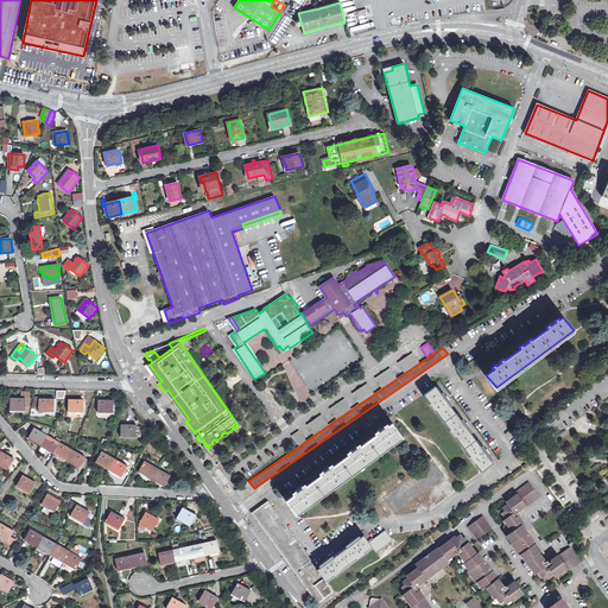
[(398,362),(405,373),(419,363),(412,353),(398,362)]
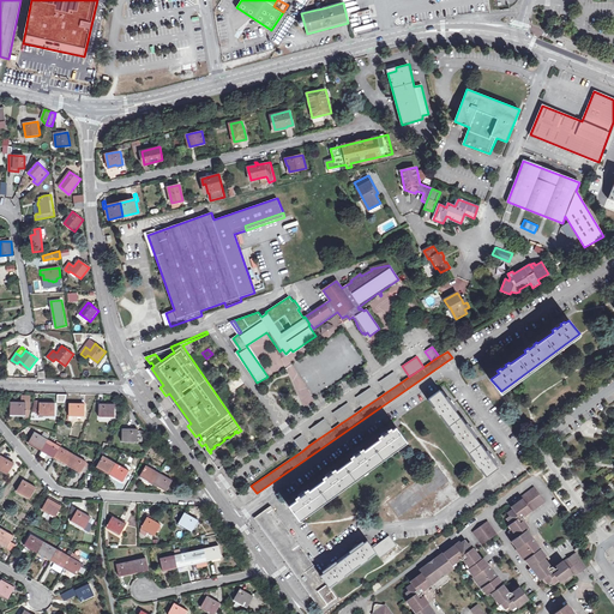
[(379,381),(386,392),(401,383),(393,372),(379,381)]
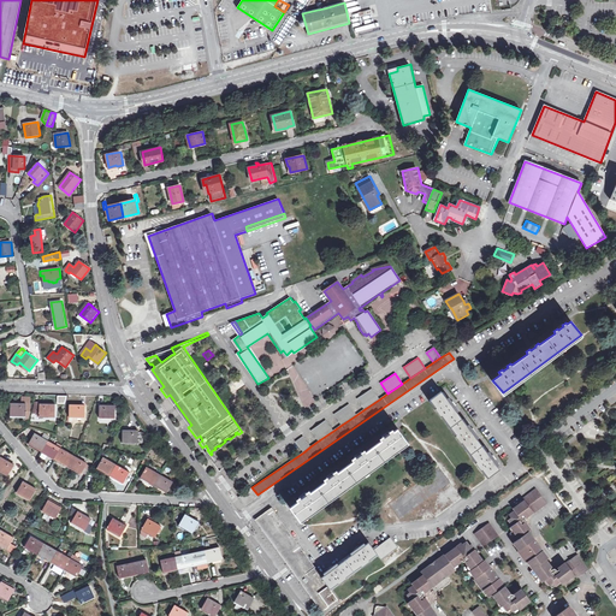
[(357,398),(365,409),(379,400),(372,389),(357,398)]
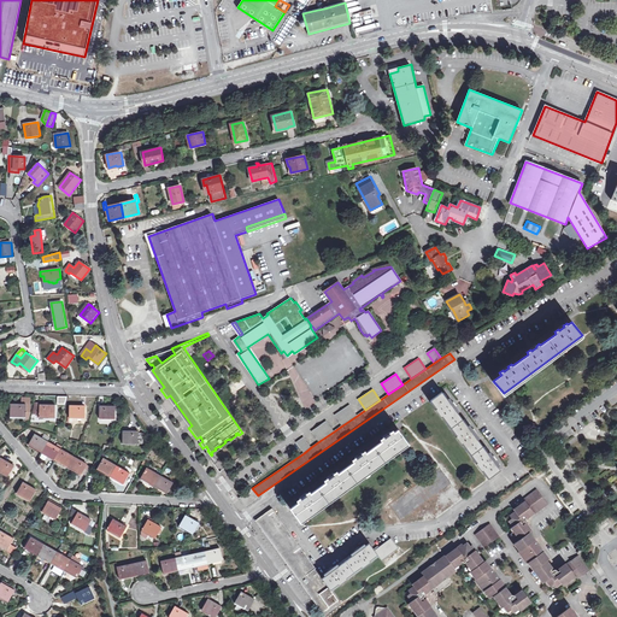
[(483,470),(489,479),(500,470),(498,466),(499,465),(491,452),(488,453),(479,439),(480,438),(470,425),(468,427),(458,412),(459,411),(450,398),(448,399),(442,392),(440,391),(398,419),(438,409),(436,410),(441,417),(442,416),(457,435),(457,436),(462,444),(463,444),(477,463),(482,471),(483,470)]
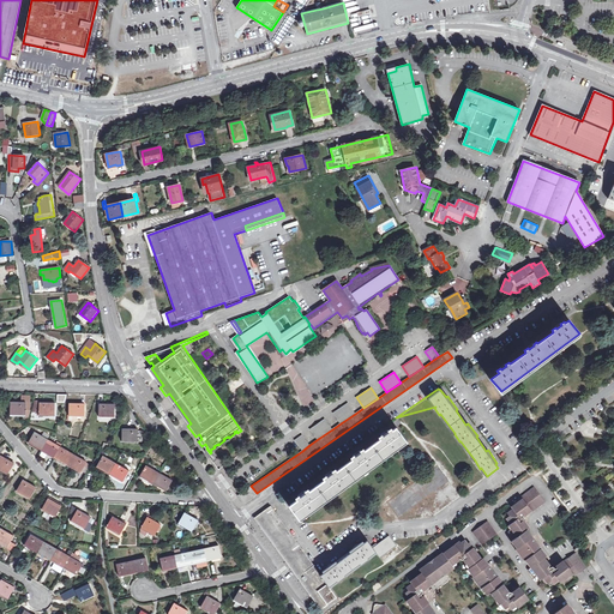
[(52,414),(55,414),(55,403),(46,403),(46,401),(38,401),(38,411),(40,411),(40,415),(52,416),(52,414)]
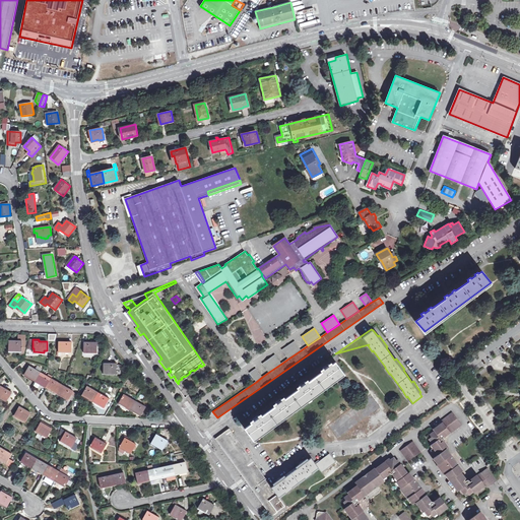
[(24,347),(25,347),(25,340),(9,340),(9,350),(15,350),(15,351),(24,351),(24,347)]
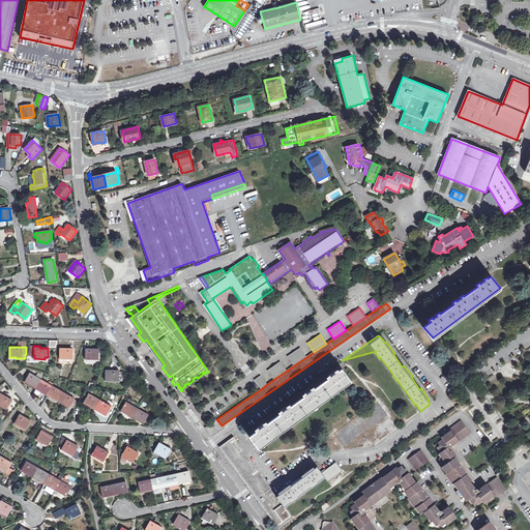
[(60,363),(64,363),(64,359),(74,359),(74,348),(60,348),(60,363)]
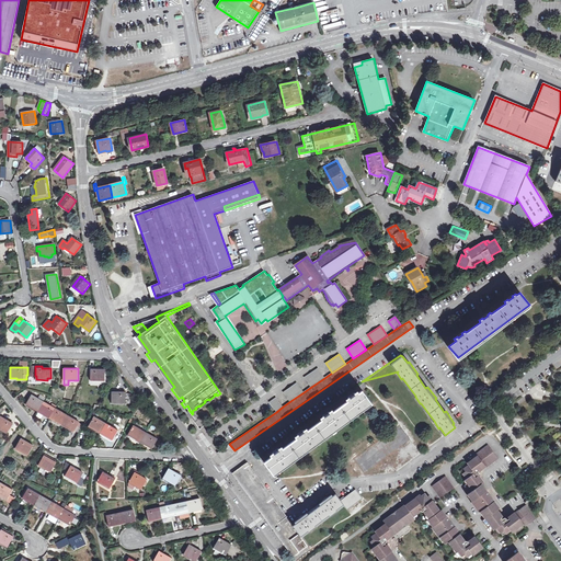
[(305,377),(311,387),(324,378),(318,368),(305,377)]
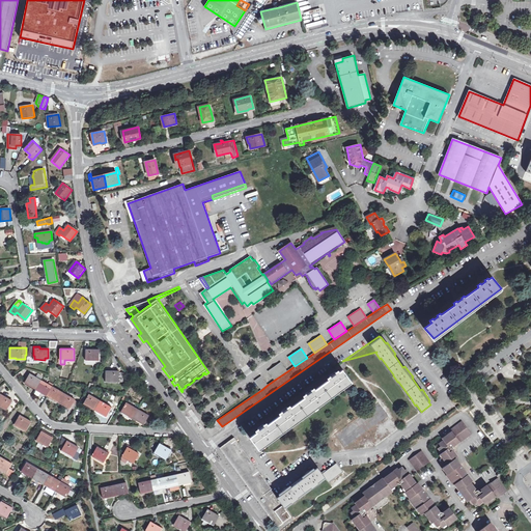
[(86,359),(99,360),(99,350),(86,350),(86,359)]
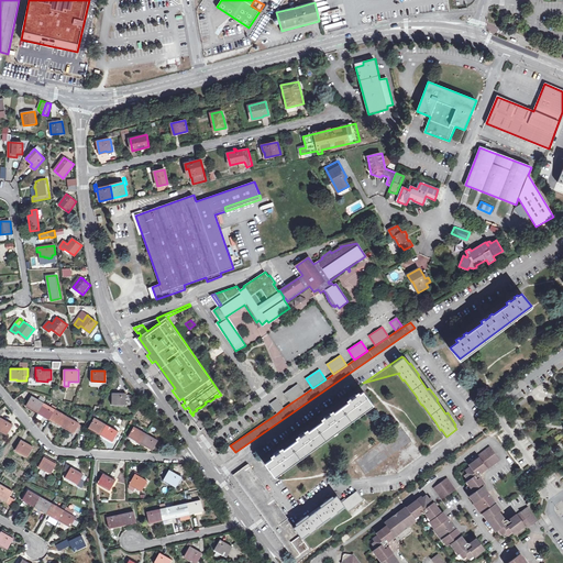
[(284,394),(291,403),(305,394),(298,384),(284,394)]
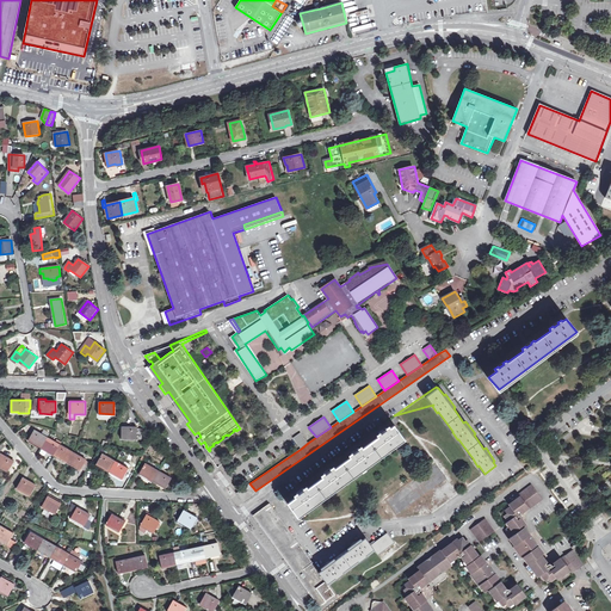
[(363,449),(362,446),(358,449),(359,450),(353,454),(352,452),(350,455),(351,457),(334,468),(333,467),(331,469),(331,470),(326,474),(325,473),(322,475),(323,477),(308,488),(307,487),(303,489),(304,491),(298,494),(298,493),(295,495),(296,497),(288,503),(298,516),(403,438),(394,425),(390,427),(389,426),(386,429),(387,430),(381,433),(381,432),(377,434),(378,437),(363,449)]
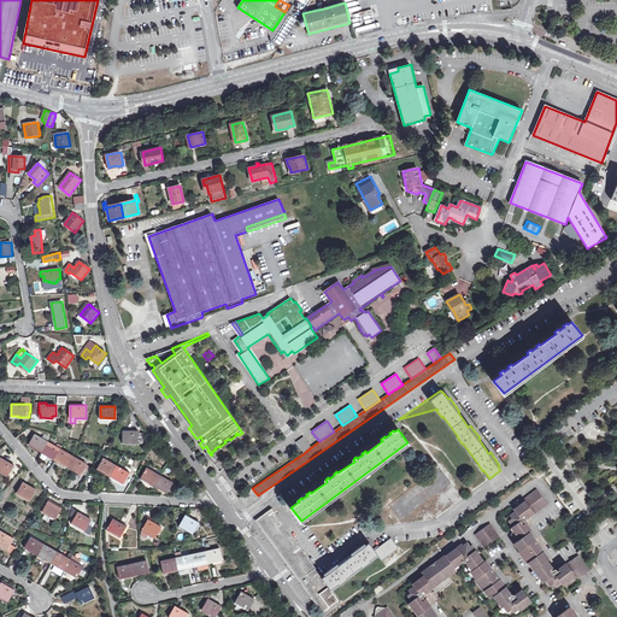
[(124,442),(139,442),(139,432),(124,432),(124,442)]
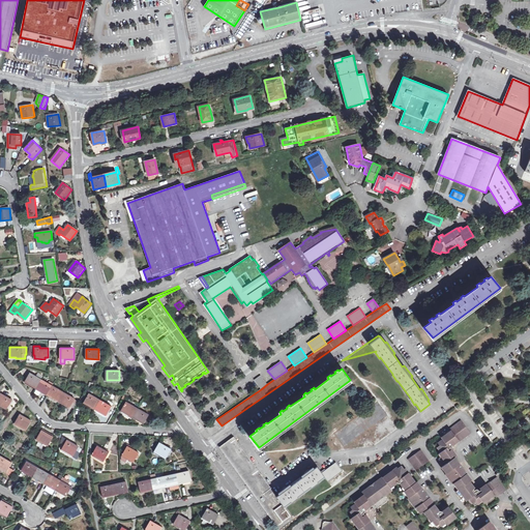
[(181,388),(182,390),(205,374),(204,372),(202,373),(203,374),(198,378),(197,377),(193,379),(194,380),(188,384),(188,383),(184,385),(185,386),(181,388)]
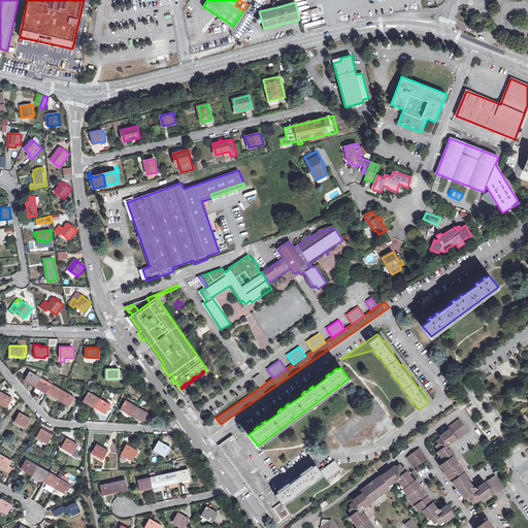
[(25,381),(36,387),(41,378),(39,377),(30,372),(25,381)]
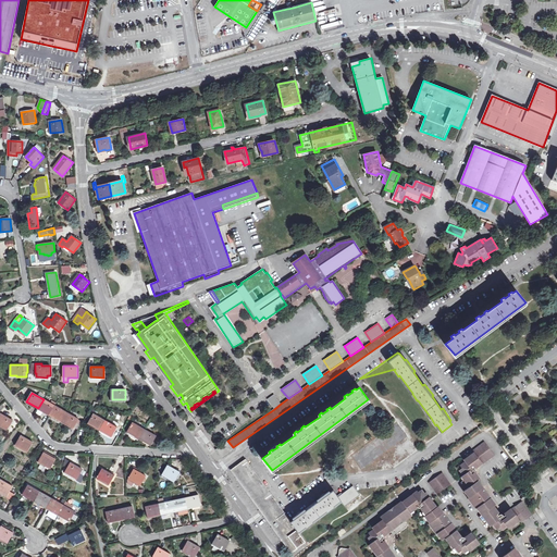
[(268,399),(274,409),(281,404),(274,394),(268,399)]
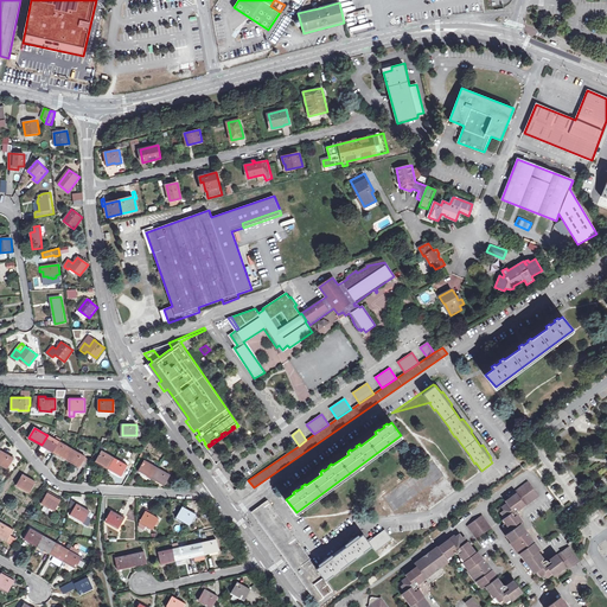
[(40,447),(51,452),(53,447),(57,449),(61,442),(56,440),(48,435),(42,445),(40,447)]
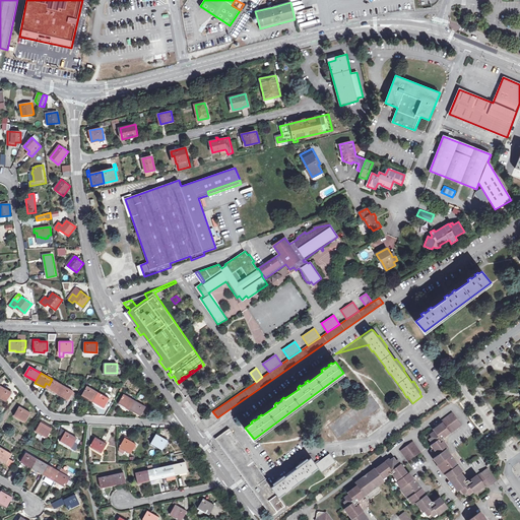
[(49,385),(47,387),(50,389),(50,391),(57,395),(62,385),(52,379),(49,385)]
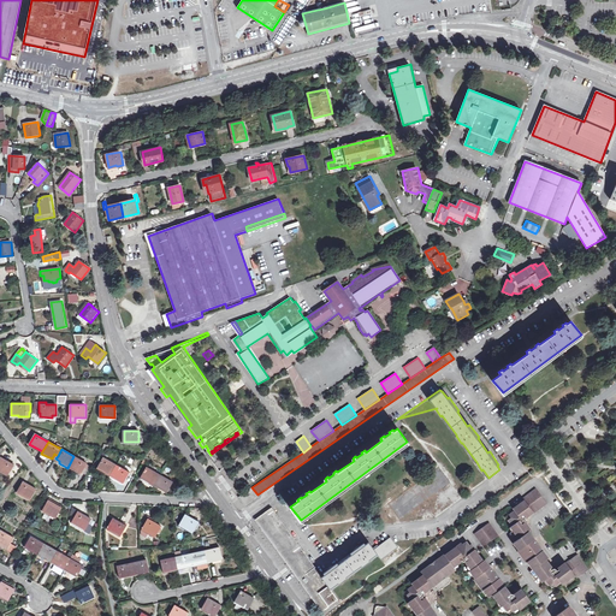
[(78,458),(73,456),(67,468),(73,472),(75,471),(81,474),(82,473),(87,465),(87,463),(82,461),(83,460),(80,457),(78,458)]
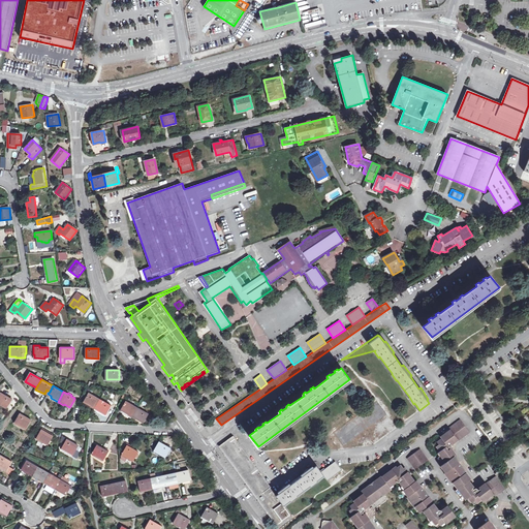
[(1,393),(0,393),(0,399),(9,405),(12,399),(1,393)]
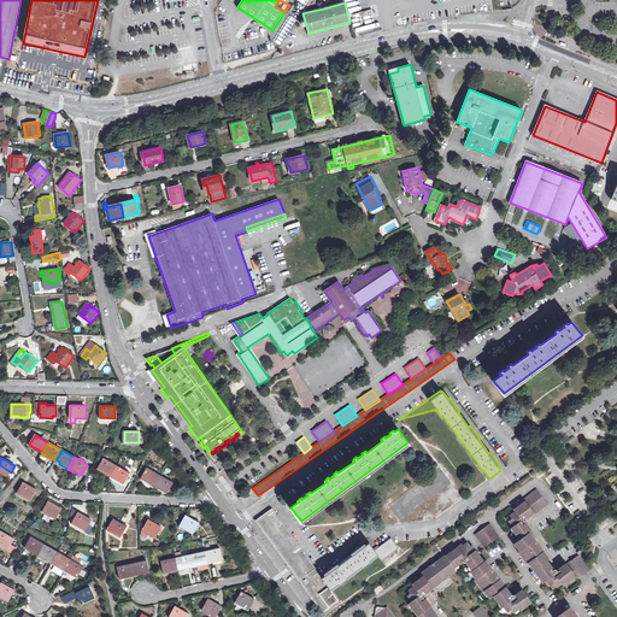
[(98,469),(124,483),(130,472),(104,458),(98,469)]
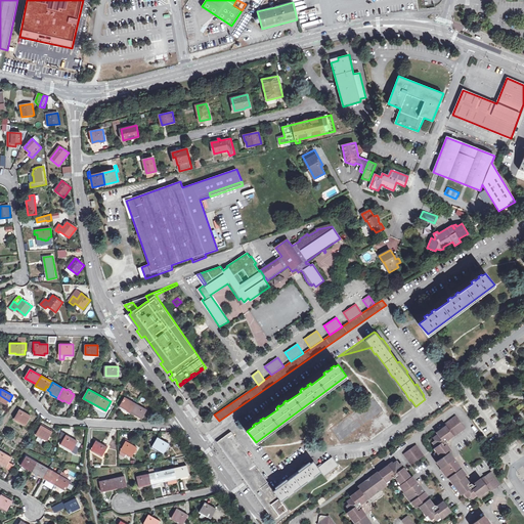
[(0,399),(7,404),(9,401),(0,395),(0,399)]
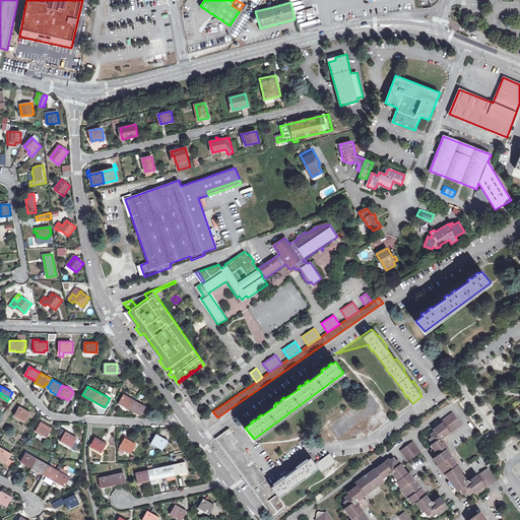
[(124,402),(132,406),(135,400),(124,394),(119,403),(123,404),(124,402)]
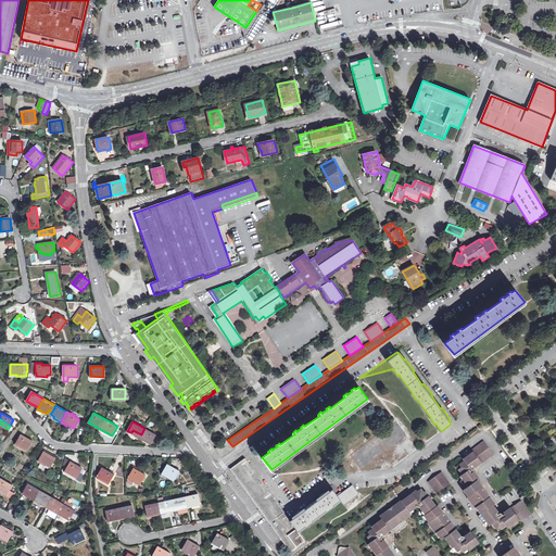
[(156,434),(144,428),(141,434),(153,441),(156,434)]
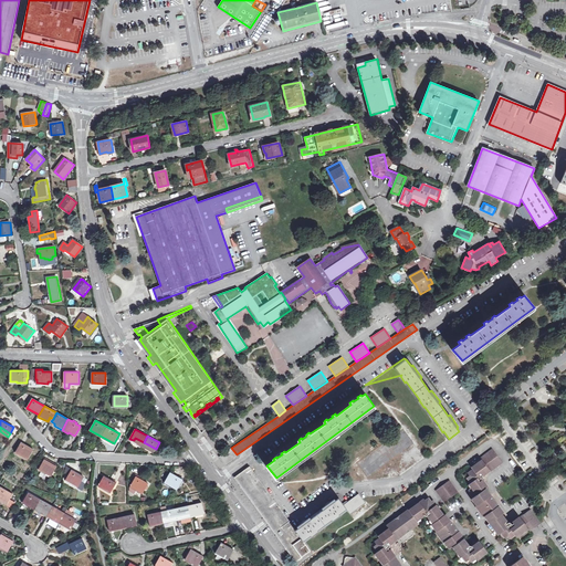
[(21,442),(18,449),(30,456),(34,450),(21,442)]
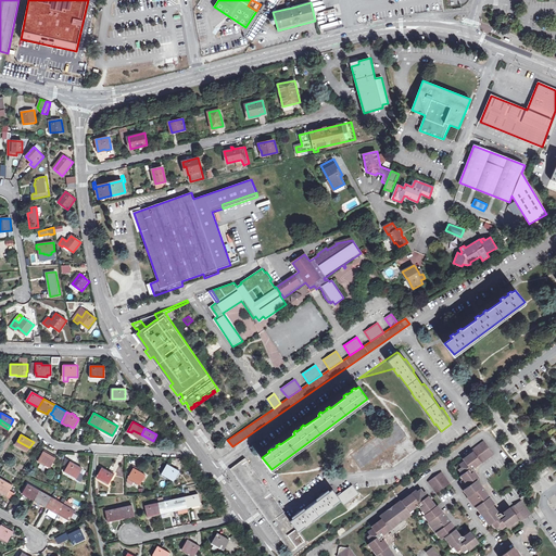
[(153,441),(141,434),(139,438),(151,444),(153,441)]
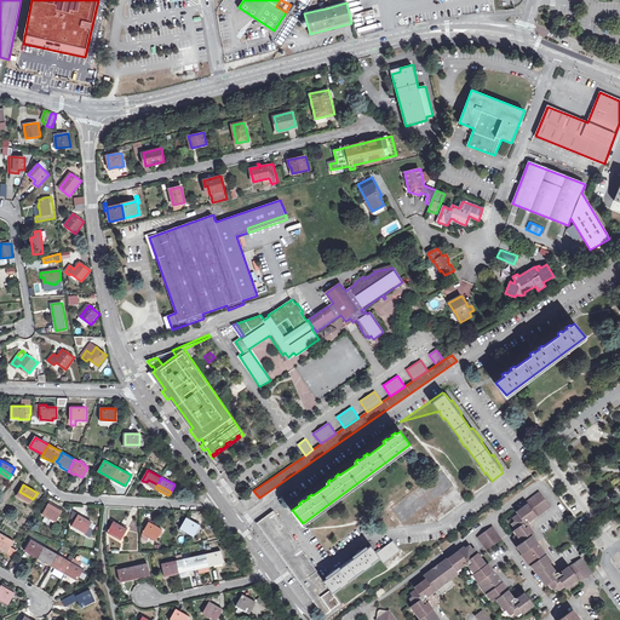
[(260,501),(259,498),(253,491),(241,500),(248,510),(260,501)]
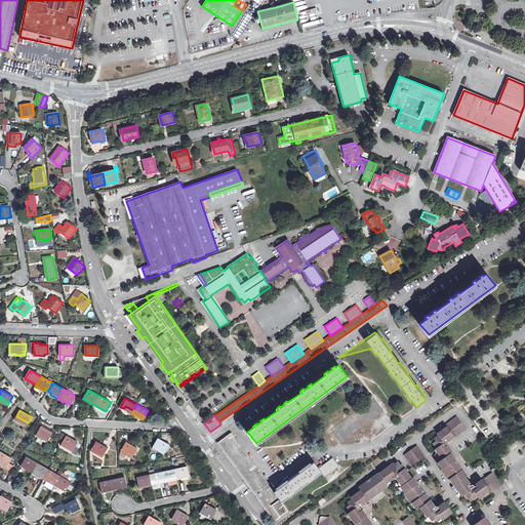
[(27,426),(28,422),(16,416),(14,418),(27,426)]
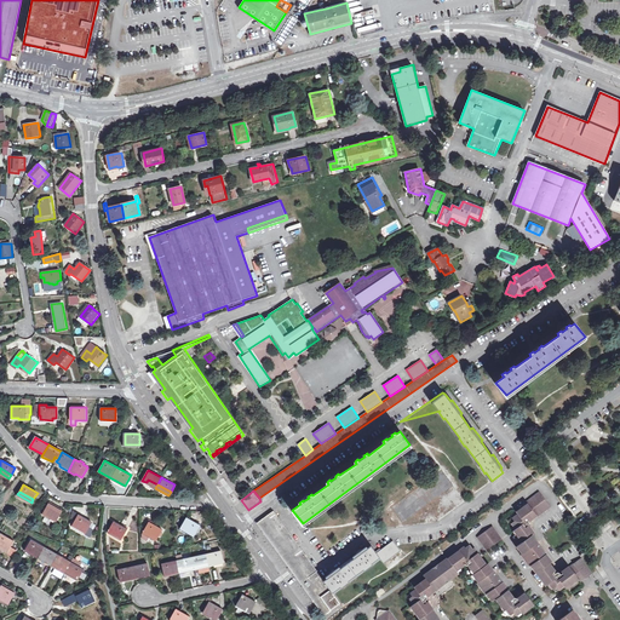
[(574,574),(585,566),(580,558),(569,567),(568,566),(561,572),(561,573),(560,574),(557,572),(554,573),(554,572),(555,570),(551,567),(549,563),(551,562),(543,550),(541,551),(540,550),(539,547),(540,546),(532,535),(534,533),(528,526),(529,523),(528,521),(533,518),(537,515),(538,516),(550,506),(539,492),(527,501),(526,500),(518,506),(520,509),(516,511),(517,514),(512,517),(515,522),(511,524),(515,529),(512,530),(515,535),(514,537),(518,544),(517,546),(522,554),(521,554),(530,566),(537,573),(533,575),(538,583),(541,580),(543,579),(545,583),(546,585),(547,584),(551,589),(552,589),(555,586),(557,589),(558,590),(563,586),(563,587),(566,586),(569,583),(570,585),(578,579),(574,574)]
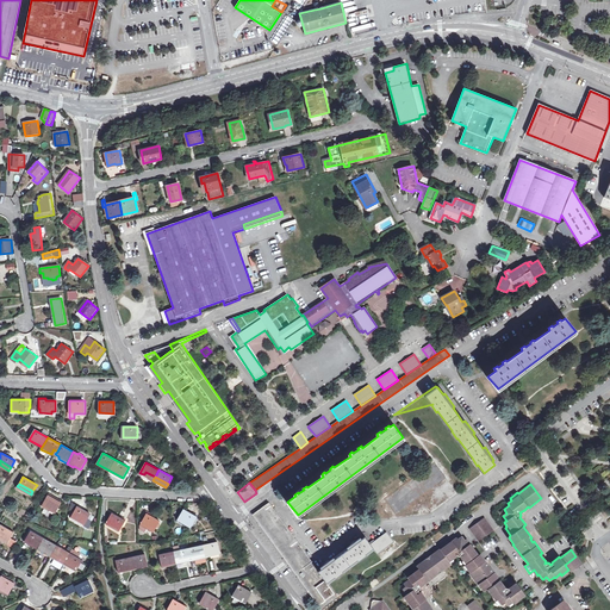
[(43,505),(55,512),(57,509),(61,503),(49,495),(43,505)]
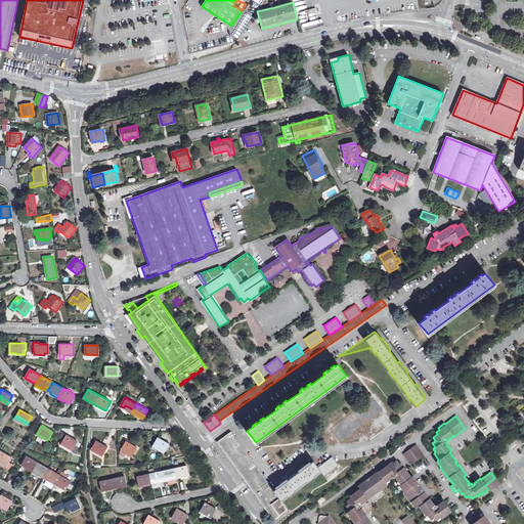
[(231,433),(221,440),(268,505),(266,506),(275,518),(288,509),(280,500),(273,491),(231,433)]
